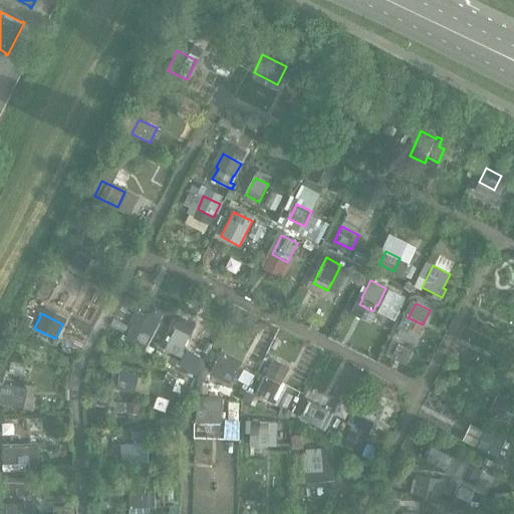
[(131,332),(150,341),(158,324),(153,321),(152,324),(138,317),(131,332)]
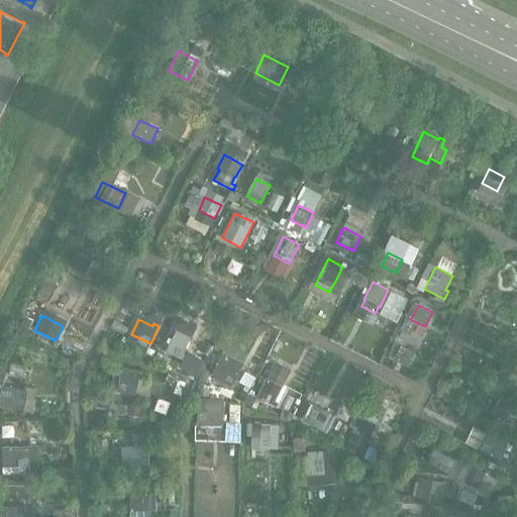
[(191,337),(177,330),(167,351),(184,360),(187,355),(183,353),(191,337)]
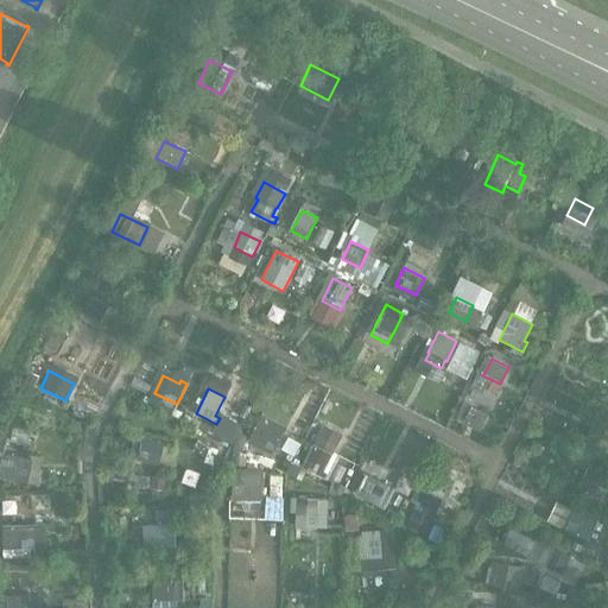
[(472,407),(464,424),(480,431),(487,413),(472,407)]
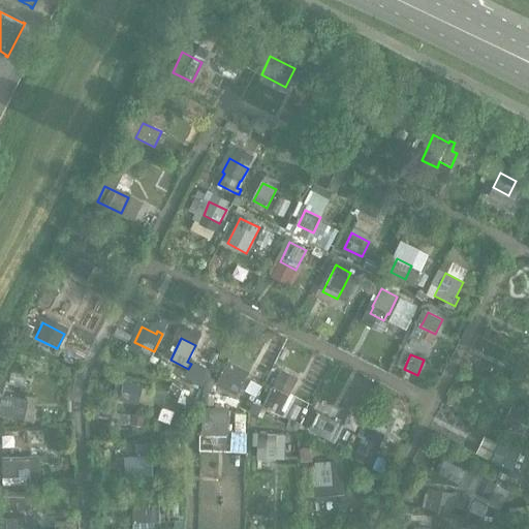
[(228,360),(216,384),(237,395),(249,371),(228,360)]
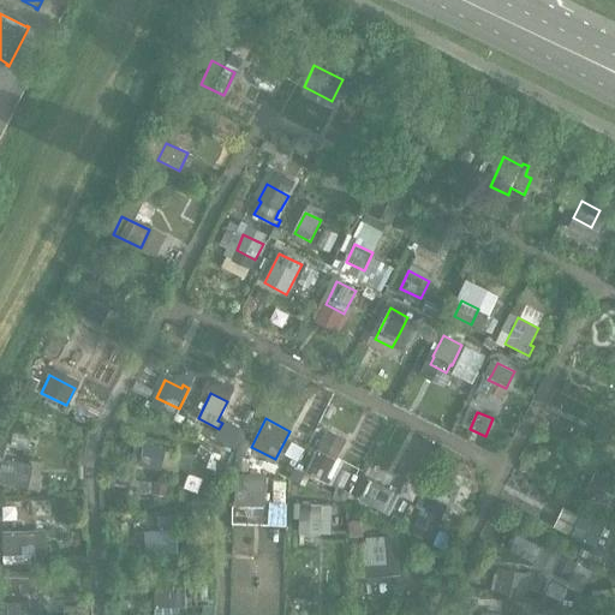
[(161,470),(166,447),(144,443),(143,445),(138,465),(161,470)]
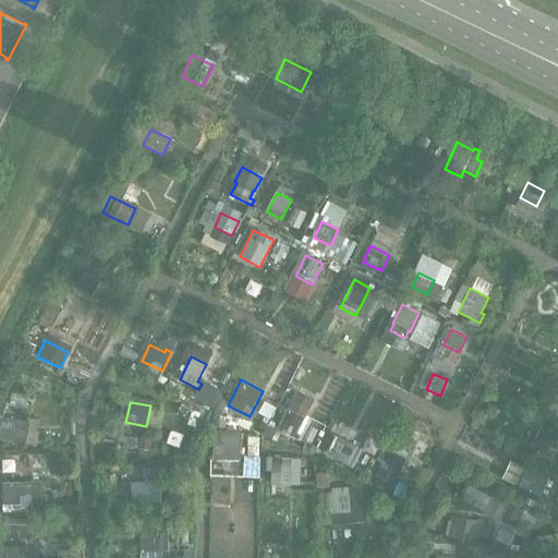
[(306,416),(288,407),(277,428),(296,437),(306,416)]
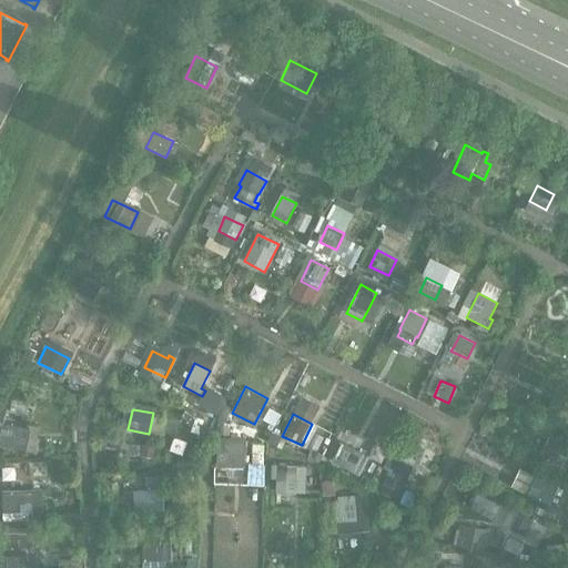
[(27,449),(30,428),(1,423),(0,430),(0,444),(24,449),(27,449)]
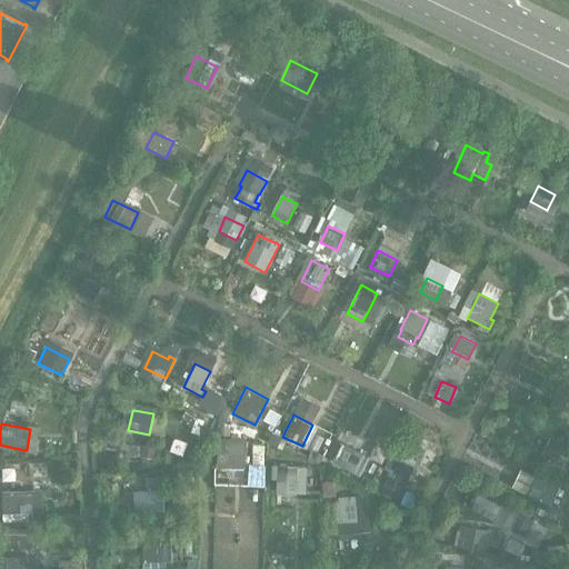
[(568,453),(568,445),(550,436),(540,456),(562,467),(568,453)]
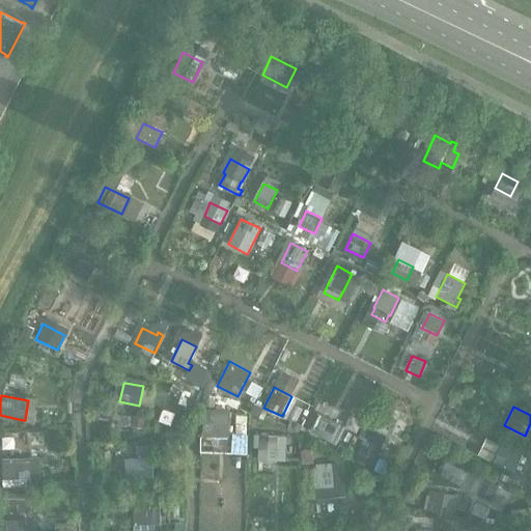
[(229,439),(230,411),(203,410),(202,438),(229,439)]
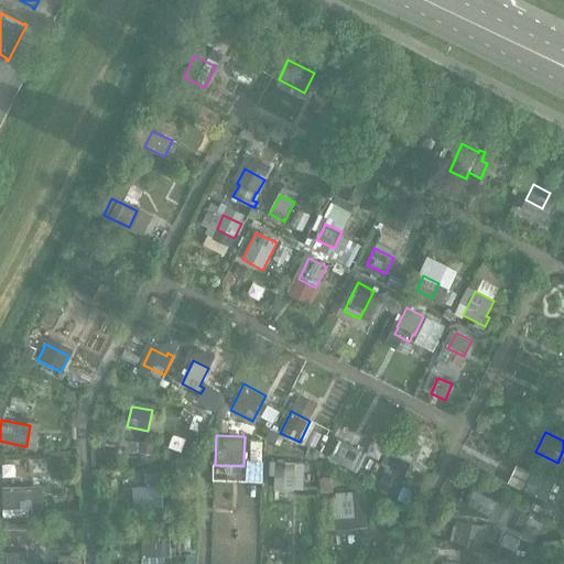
[(340,443),(333,458),(358,470),(366,455),(340,443)]
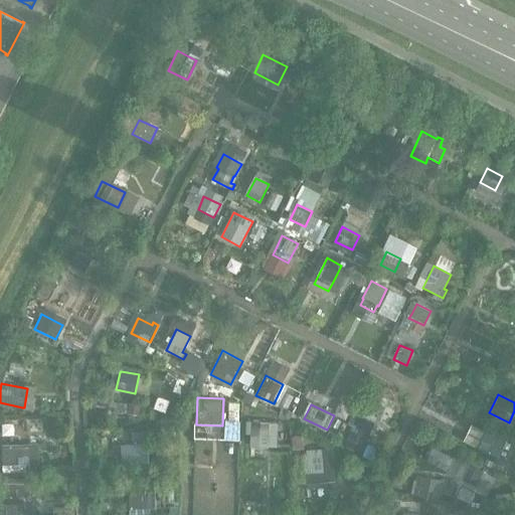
[(270,435),(271,420),(251,419),(250,434),(270,435)]
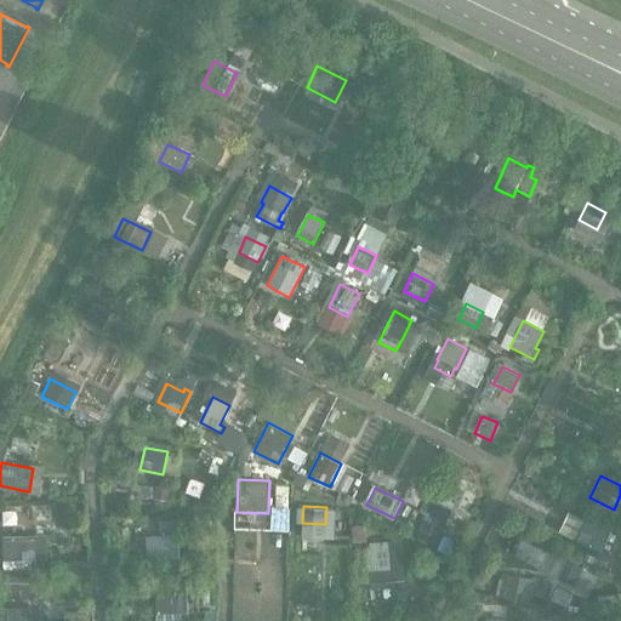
[(446,522),(427,512),(416,533),(437,542),(446,522)]
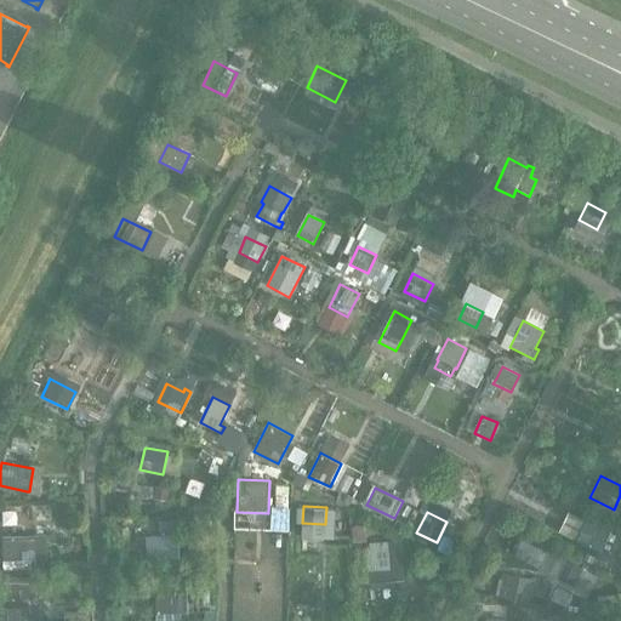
[(581,518),(571,537),(594,550),(604,530),(581,518)]
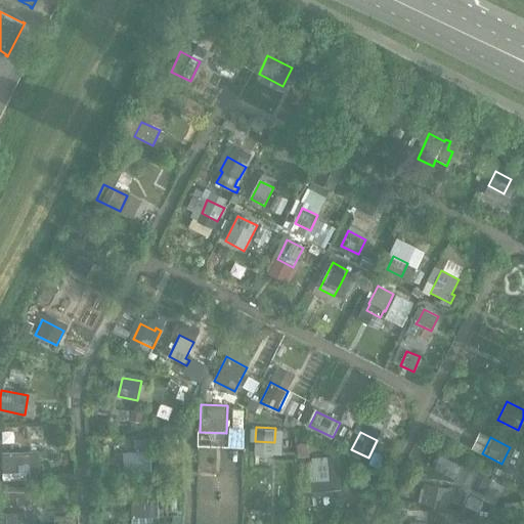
[(41,480),(39,451),(2,453),(3,474),(27,473),(27,480),(41,480)]
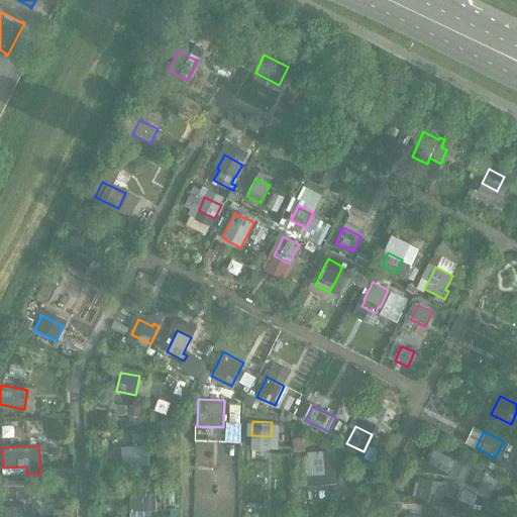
[(148,445),(125,446),(126,462),(149,461),(148,445)]
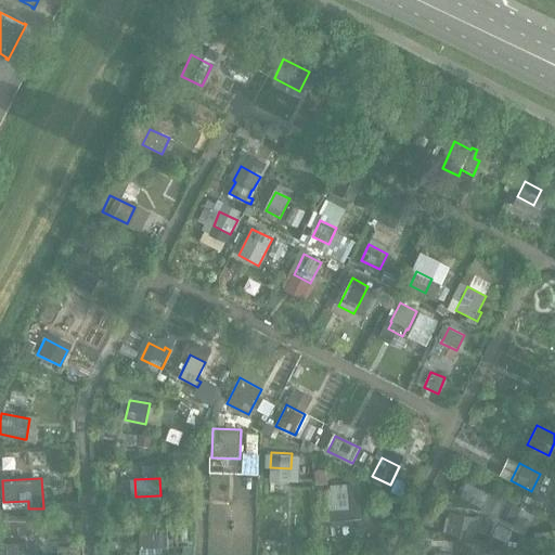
[(483,506),(490,493),(466,481),(460,495),(483,506)]
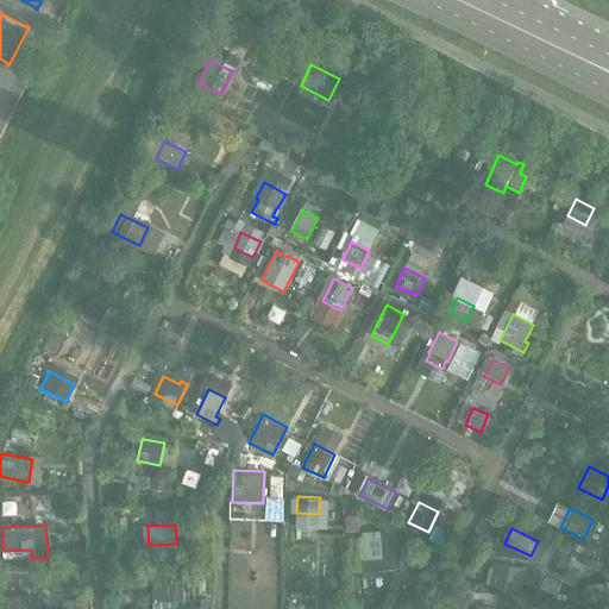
[(384,571),(382,532),(363,533),(363,538),(359,538),(362,572),(384,571)]
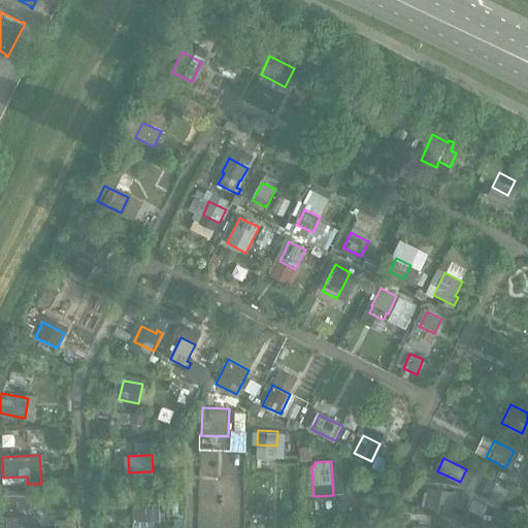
[(504,488),(482,476),(482,479),(476,475),(470,489),(494,501),(498,492),(501,494),(504,488)]
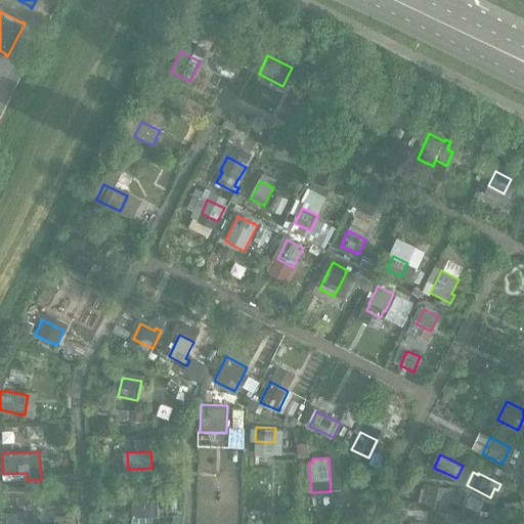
[(447,507),(451,487),(430,483),(426,501),(447,507)]
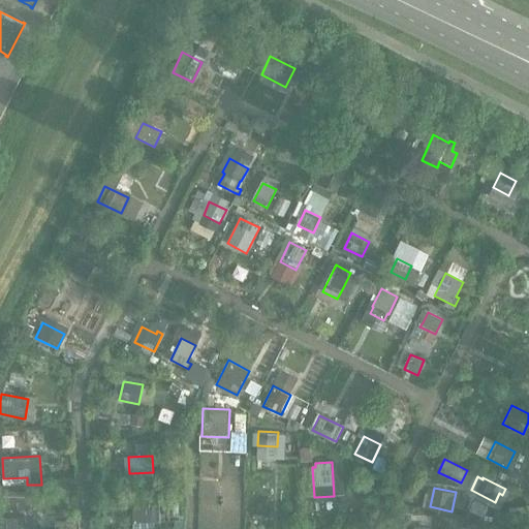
[(132,508),(133,528),(149,528),(148,508),(132,508)]
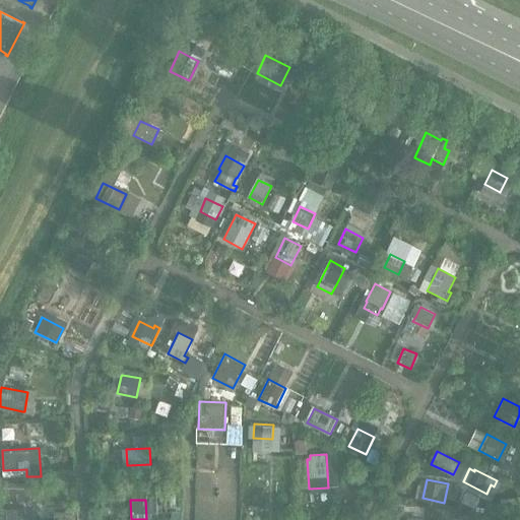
[(6,510),(6,519),(27,519),(27,509),(6,510)]
